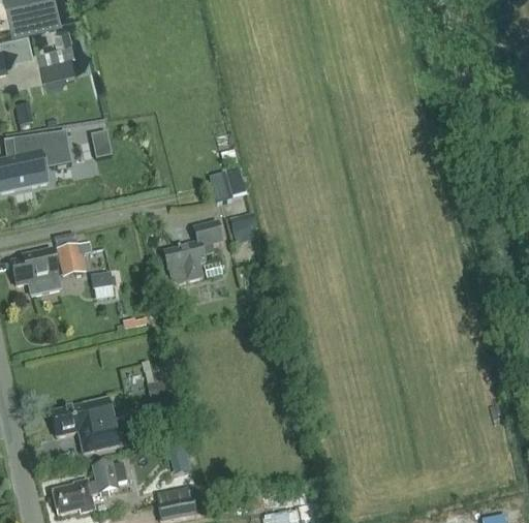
[(62,14),(58,0),(5,0),(12,27),(62,14)]
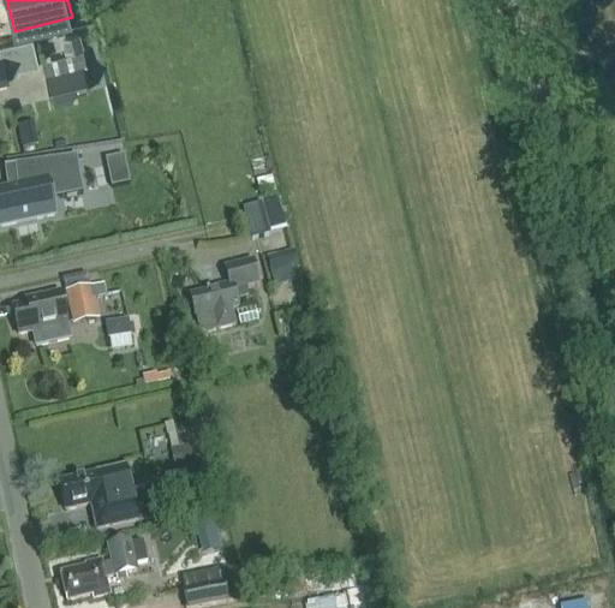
[(84,41),(79,24),(60,30),(65,46),(84,41)]
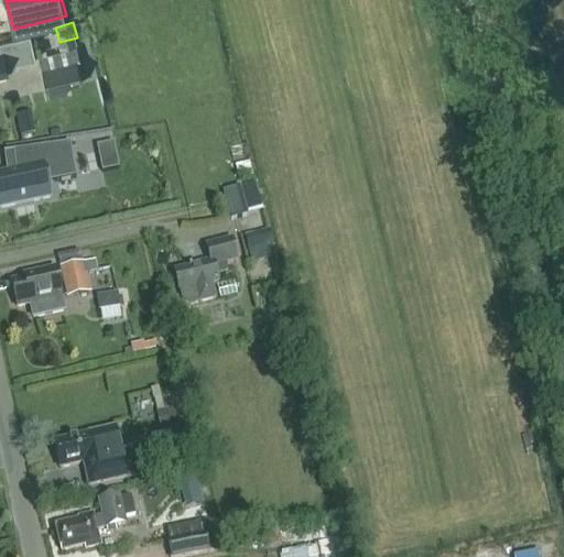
[(0,67),(7,66),(7,64),(14,62),(18,58),(18,56),(35,52),(30,28),(0,34),(0,41),(0,43),(0,42),(0,67)]
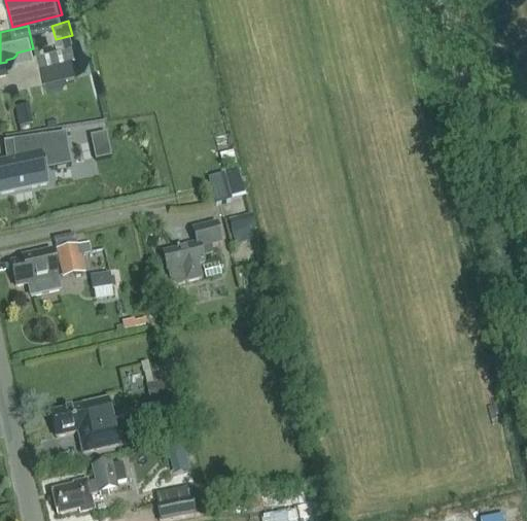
[(70,49),(38,58),(44,78),(75,70),(70,50),(70,49)]
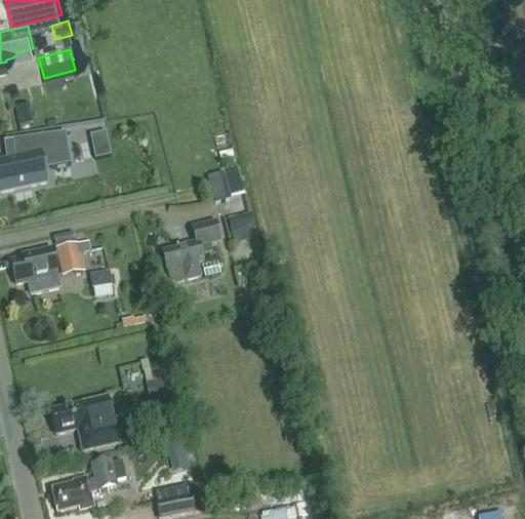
[(33,119),(29,100),(14,103),(18,122),(33,119)]
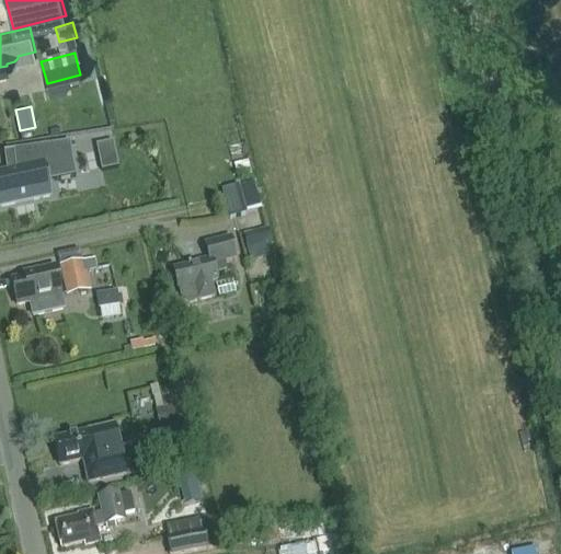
[(118,162),(113,137),(95,140),(101,166),(118,162)]
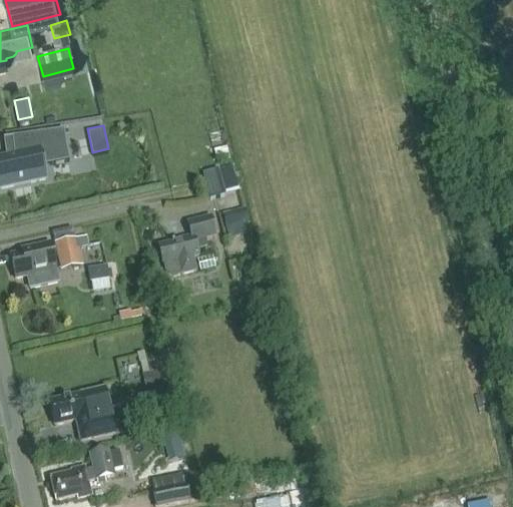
[(6,155),(0,155),(0,183),(1,184),(45,175),(42,162),(41,159),(49,157),(50,160),(69,157),(67,150),(65,140),(64,134),(63,126),(43,129),(44,131),(36,133),(35,130),(11,133),(14,153),(6,155)]
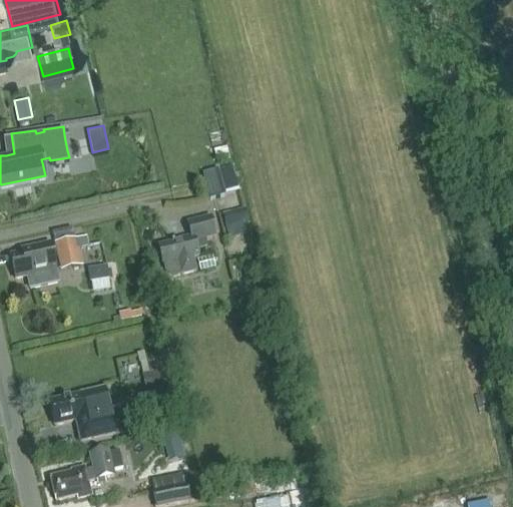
[(224,189),(238,185),(232,162),(201,170),(208,195),(224,191),(224,189)]
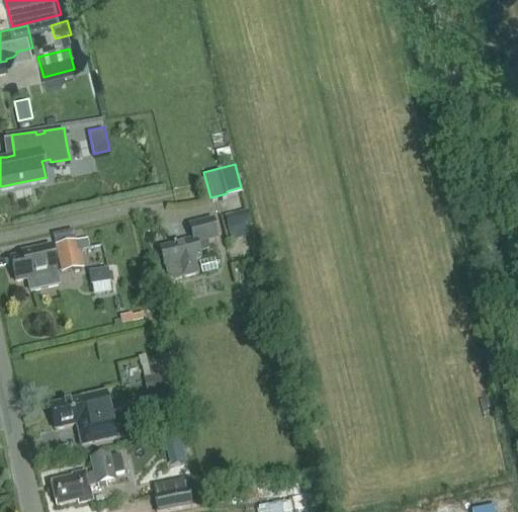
[(250,222),(246,206),(224,211),(230,237),(247,233),(245,223),(250,222)]
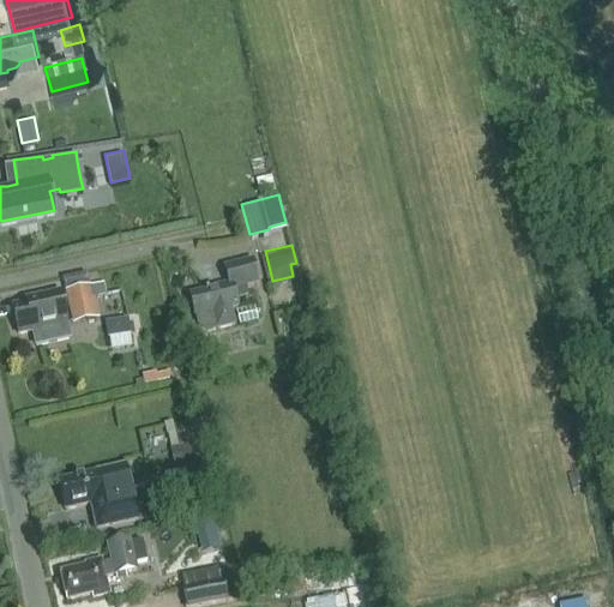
[(209,282),(209,284),(191,289),(196,311),(197,311),(199,320),(208,326),(217,324),(218,324),(236,319),(233,304),(240,301),(235,283),(259,277),(253,253),(226,260),(229,277),(209,282)]
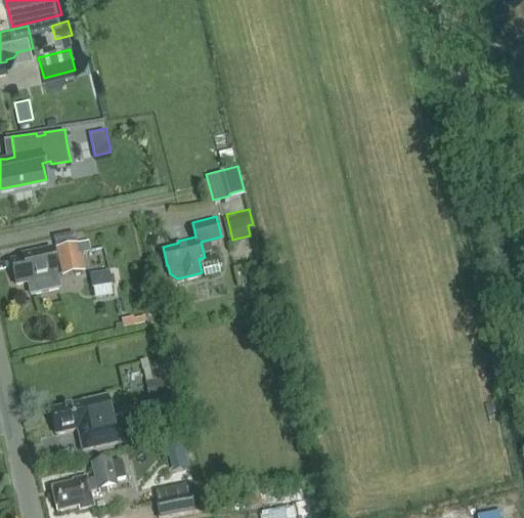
[(86,248),(84,238),(55,244),(60,273),(84,268),(80,249),(86,248)]
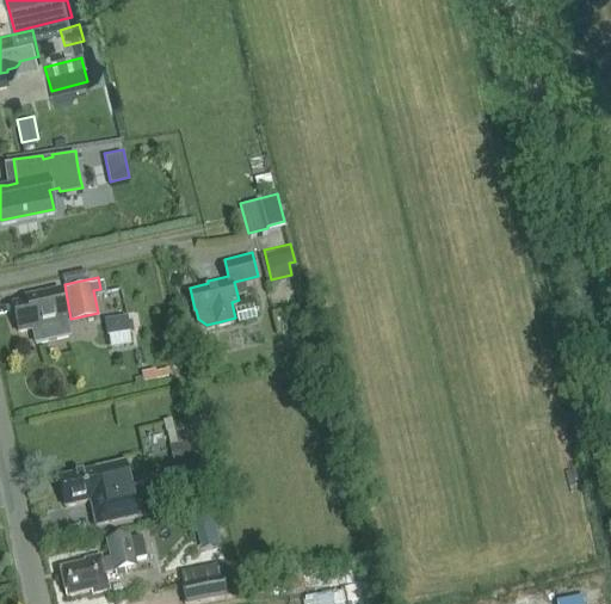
[(60,285),(47,289),(30,293),(31,296),(12,301),(17,322),(31,319),(35,338),(68,331),(66,315),(60,285)]
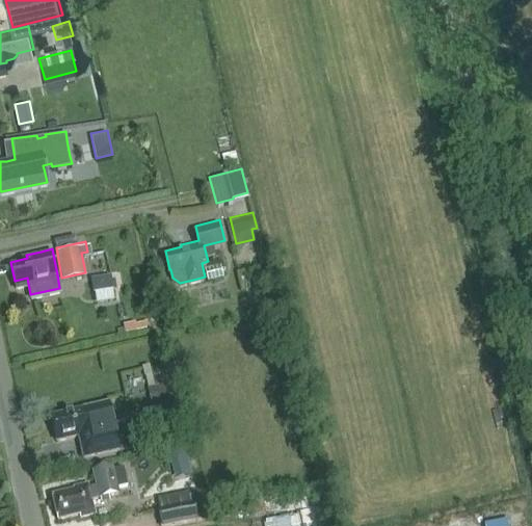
[(110,271),(90,275),(92,289),(113,286),(110,271)]
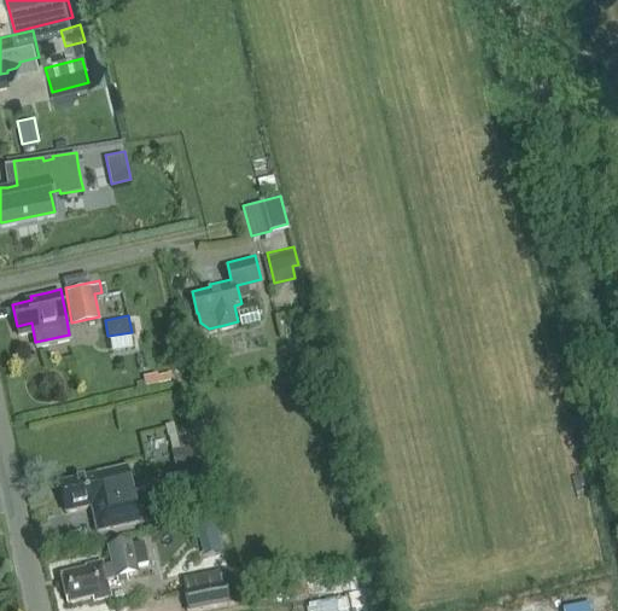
[(169,422),(173,443),(196,440),(192,418),(169,422)]
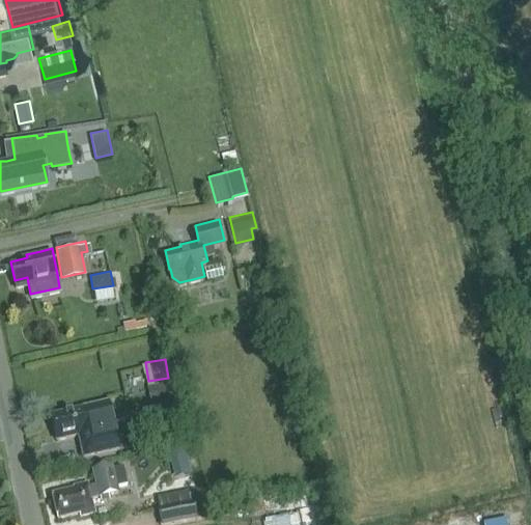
[(174,395),(171,379),(146,384),(150,401),(174,395)]
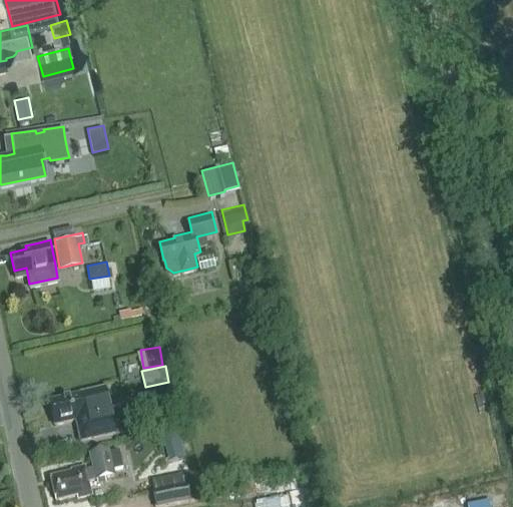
[(75,416),(80,438),(114,430),(111,414),(104,383),(79,389),(79,390),(48,397),(54,421),(75,416)]
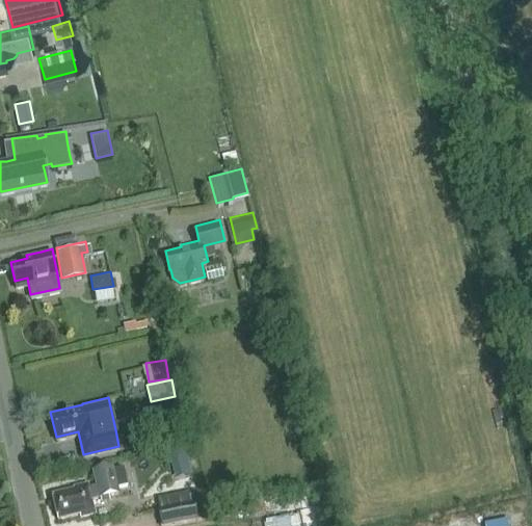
[(183,443),(167,447),(167,449),(170,458),(186,454),(183,443)]
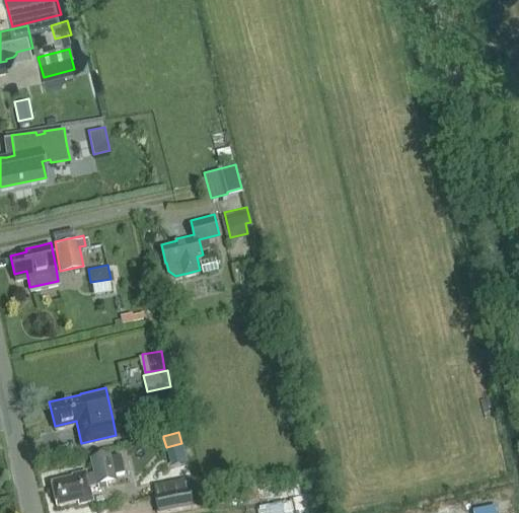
[(78,499),(92,496),(89,482),(116,475),(115,470),(125,467),(121,451),(110,454),(109,449),(91,453),(94,468),(86,470),(85,466),(72,469),(72,472),(51,478),(56,501),(77,496),(78,499)]
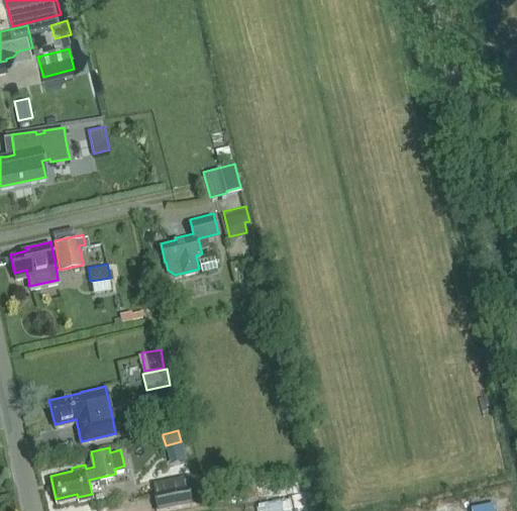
[(152,481),(154,490),(185,485),(183,476),(152,481)]
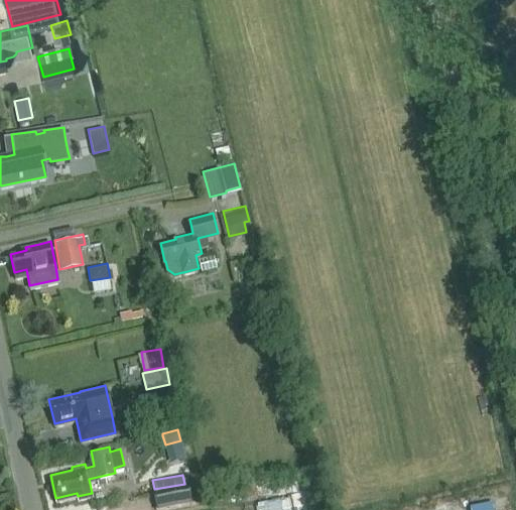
[(154,489),(153,490),(157,506),(190,500),(187,483),(184,484),(154,489)]
